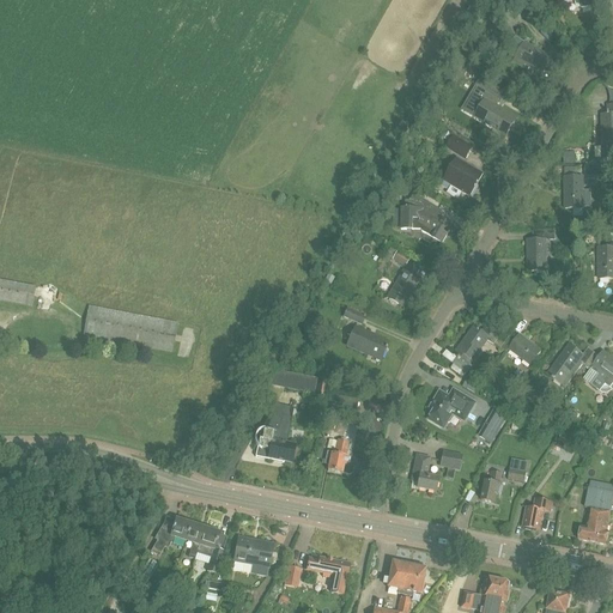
[(502,0),(502,1),(516,18),(523,12),(511,0),(502,0)]
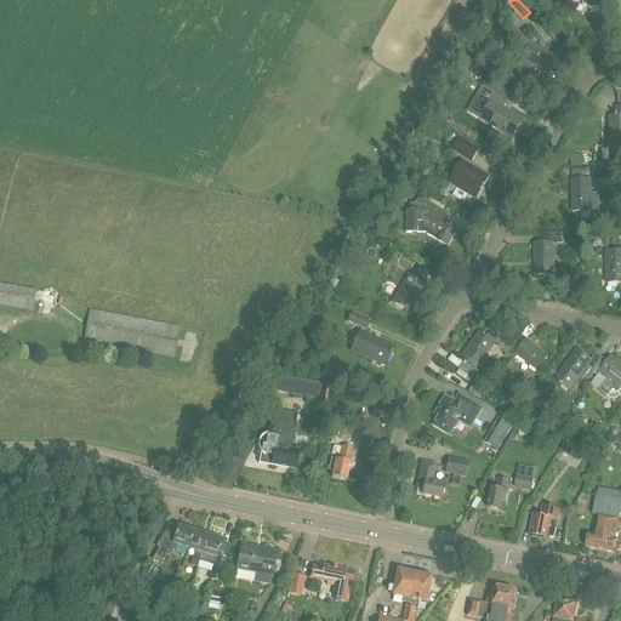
[(616,3),(615,0),(567,0),(568,4),(581,0),(587,0),(590,7),(600,5),(602,10),(613,7),(611,3),(616,3)]
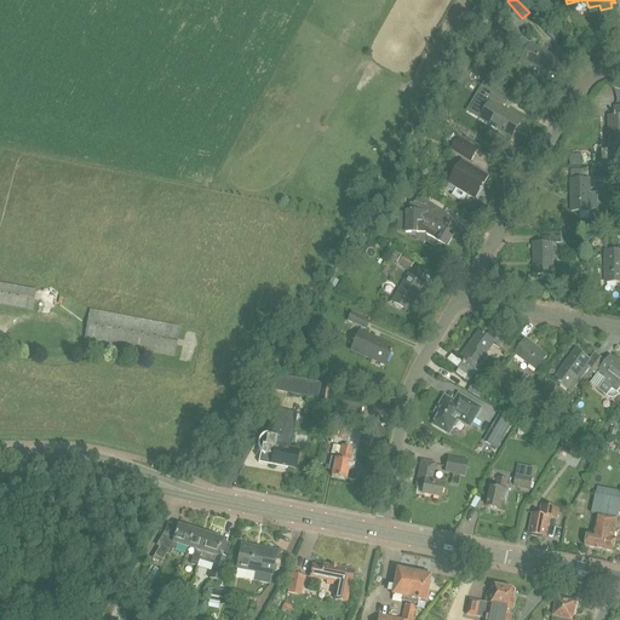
[(494,47),(500,51),(505,44),(506,44),(510,38),(501,33),(498,39),(498,40),(494,47)]
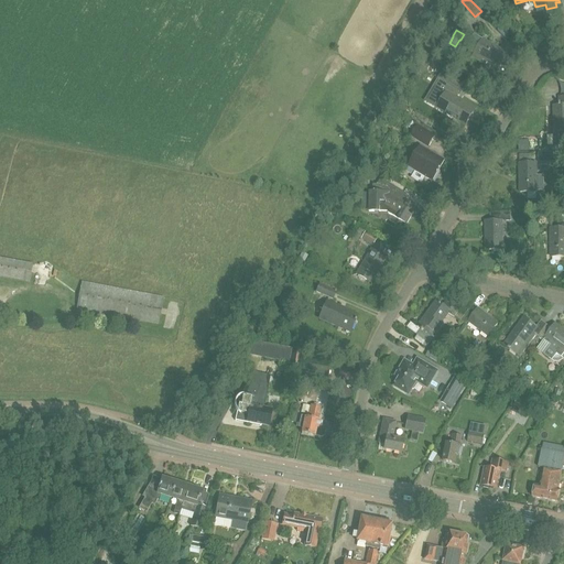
[(481,63),(484,61),(499,69),(500,66),(506,69),(511,61),(506,57),(508,55),(474,35),(470,42),(474,44),(479,47),(474,55),(473,58),(481,63)]
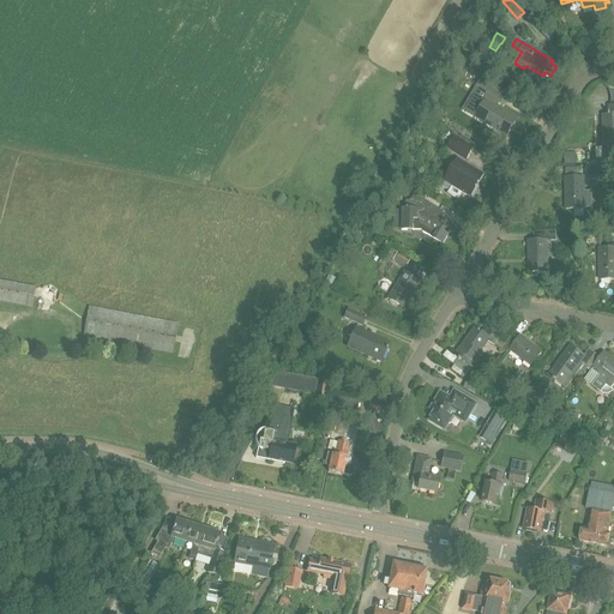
[(522,52),(516,48),(511,56),(516,60),(522,52)]
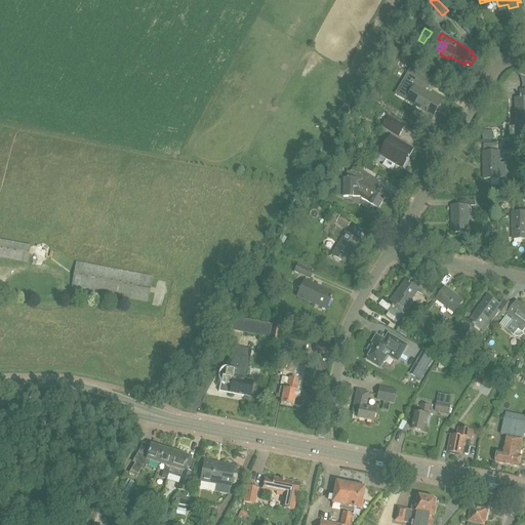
[(406,76),(421,85),(426,78),(411,69),(406,76)]
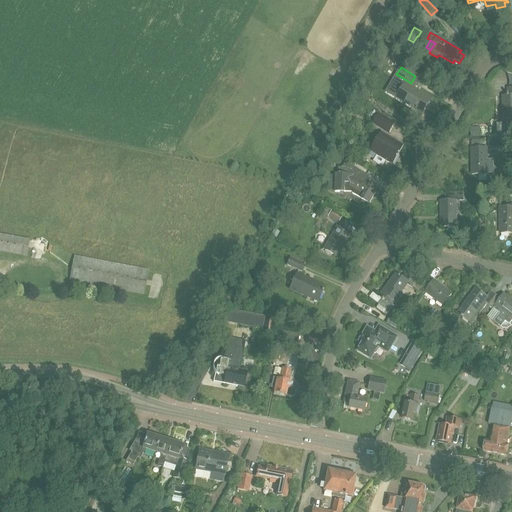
[(412,105),(424,112),(431,99),(406,84),(397,99),(410,107),(412,105)]
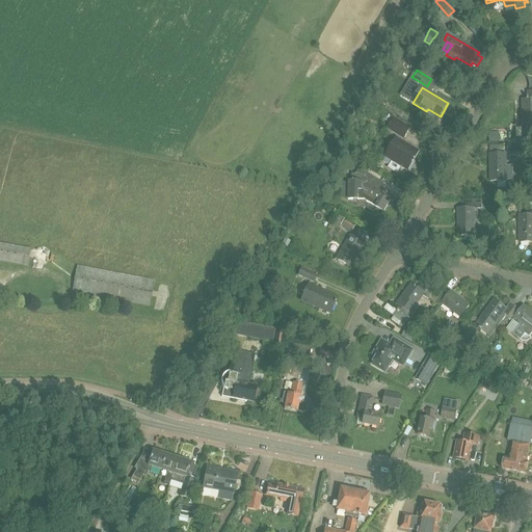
[(524,127),(524,139),(531,138),(531,91),(528,91),(528,100),(523,100),(524,127)]
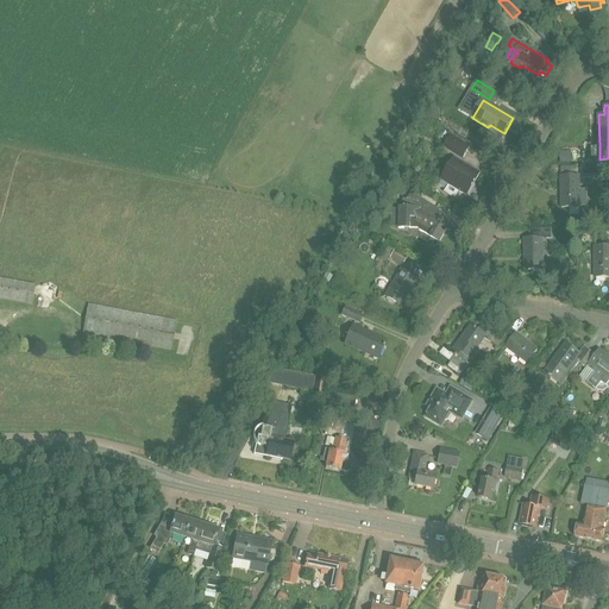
[(443,148),(463,161),(465,156),(471,148),(464,143),(451,135),(446,143),(443,148)]
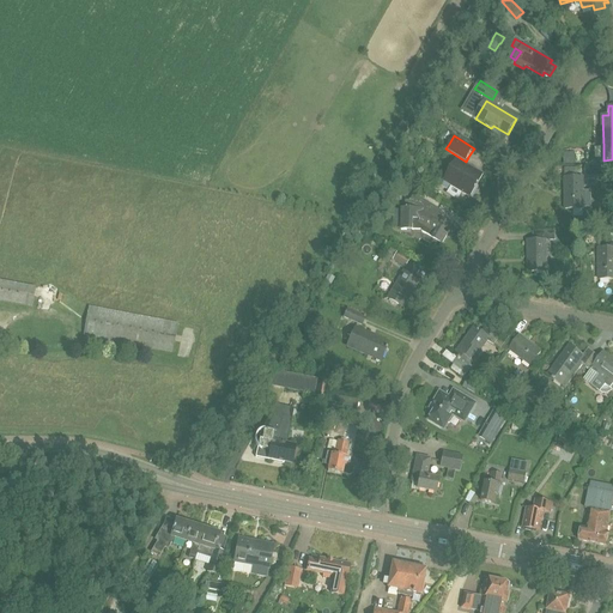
[(457,158),(444,181),(469,196),(484,174),(457,158)]
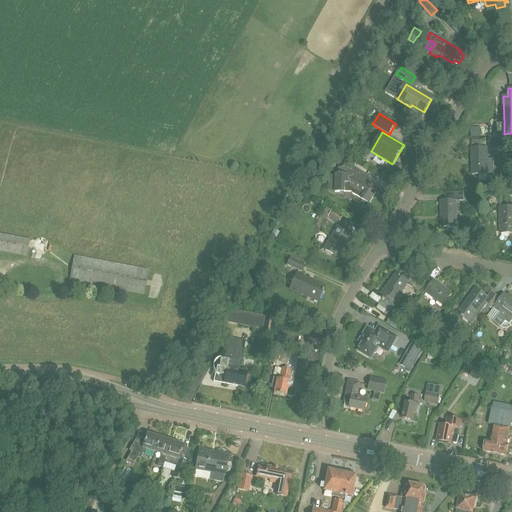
[(487,139),(487,147),(498,147),(498,139),(487,139)]
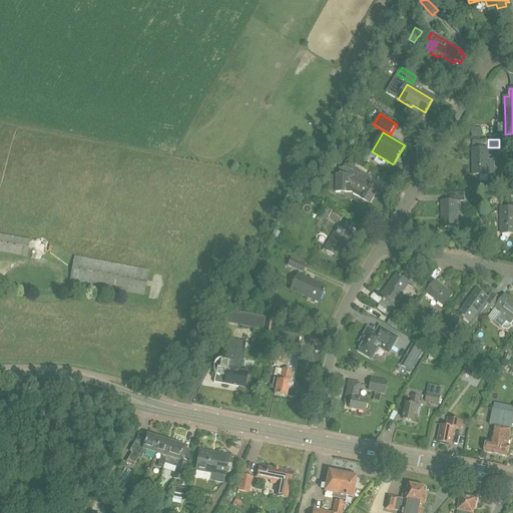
[(473,149),(473,175),(488,175),(488,174),(495,174),(495,159),(488,159),(488,149),(473,149)]
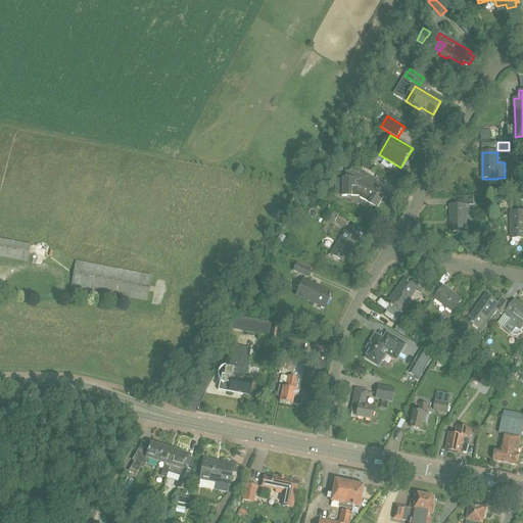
[(325,177),(325,164),(315,164),(315,178),(325,177)]
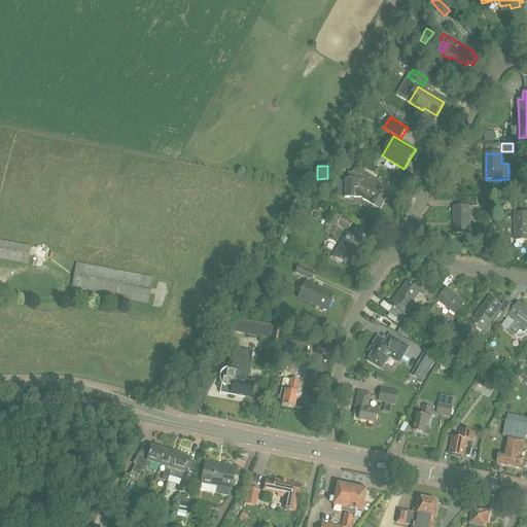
[(372,205),(380,210),(385,201),(389,204),(393,197),(380,189),(370,184),(374,177),(356,167),(353,173),(349,173),(349,179),(345,179),(345,191),(345,198),(355,198),(362,198),(363,199),(372,204),(372,205)]
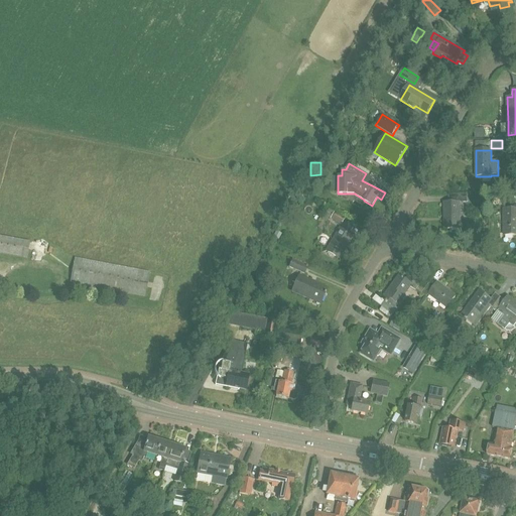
[(444,203),(444,229),(460,229),(460,203),(468,203),(468,195),(459,195),(459,203),(444,203)]
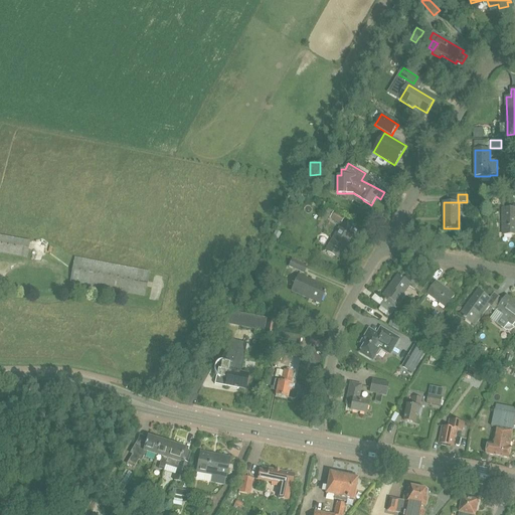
[(329,218),(341,225),(345,217),(335,211),(334,211),(329,208),(322,218),(327,221),(329,218)]
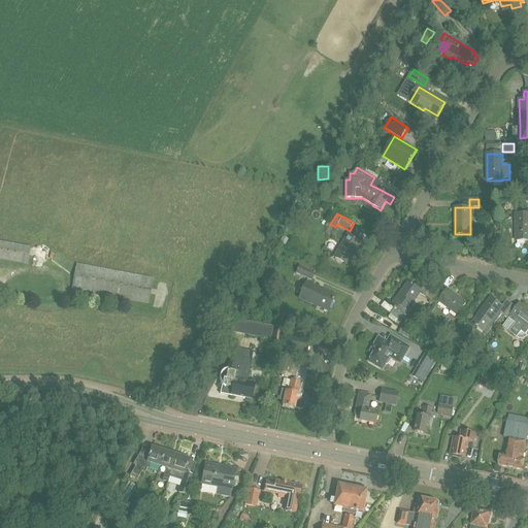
[(527,213),(516,213),(516,241),(527,240),(527,213)]
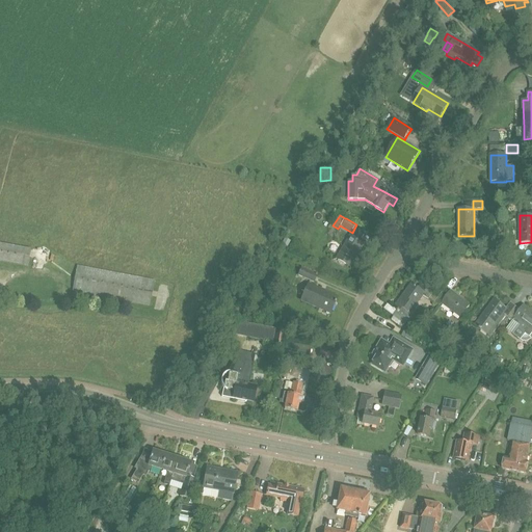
[(337,259),(351,267),(365,244),(351,236),(337,259)]
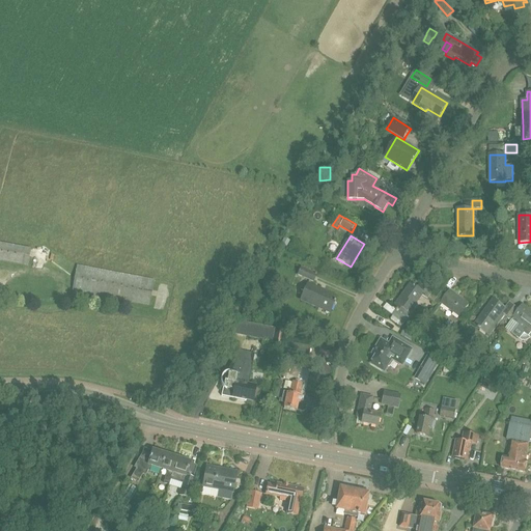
[(0,260),(28,266),(31,249),(0,242),(0,260)]
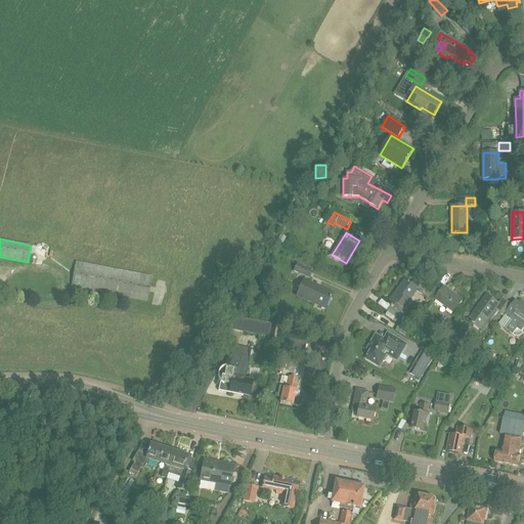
[(71,288),(147,302),(153,276),(76,261),(71,288)]
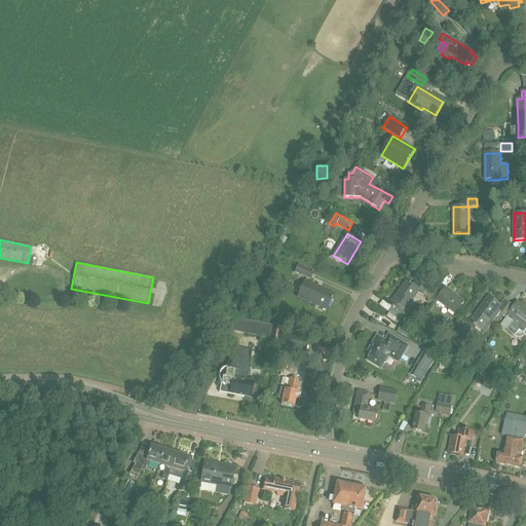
[(294,272),(310,279),(314,271),(298,264),(294,272)]
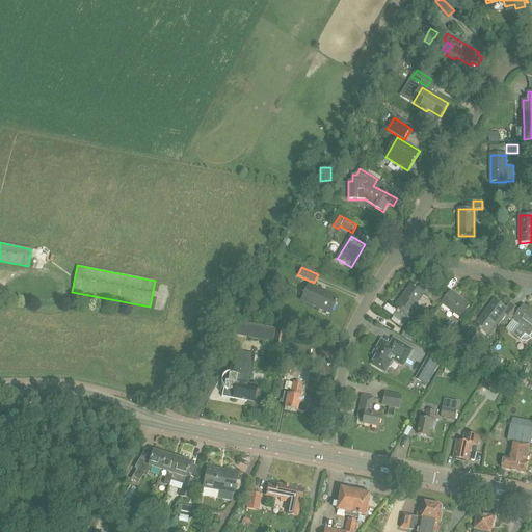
[(320,307),(330,312),(337,297),(309,284),(301,300),(319,309),(320,307)]
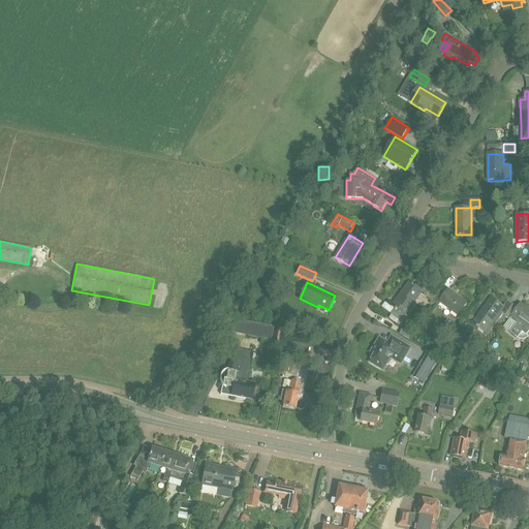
[(392,315),(403,323),(408,316),(406,315),(421,294),(426,298),(431,292),(418,283),(416,287),(410,283),(394,306),(397,308),(392,315)]
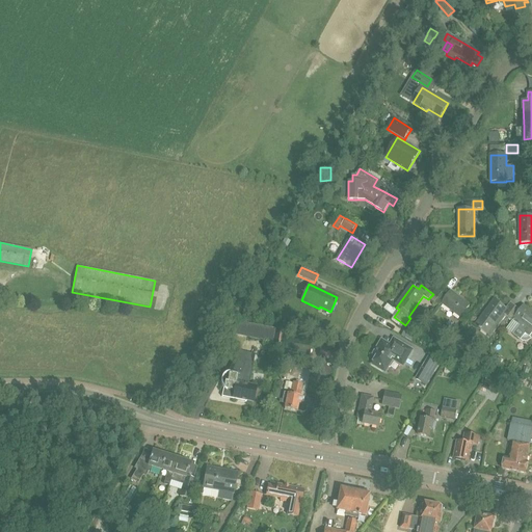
[(443,304),(461,318),(470,306),(451,292),(448,296),(443,293),(435,303),(441,307),(443,304)]
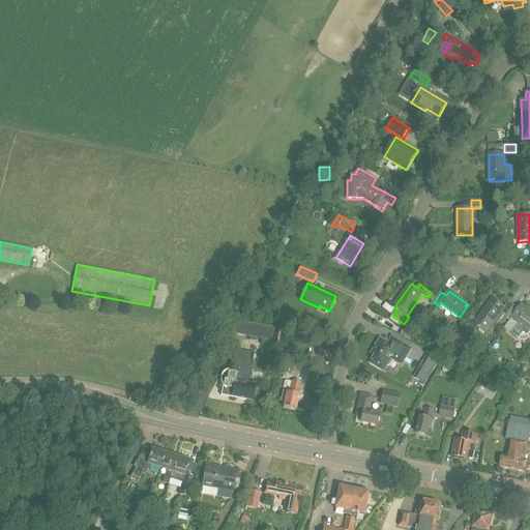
[(501,313),(506,316),(514,305),(509,301),(505,307),(493,299),(474,325),(487,333),(501,313)]
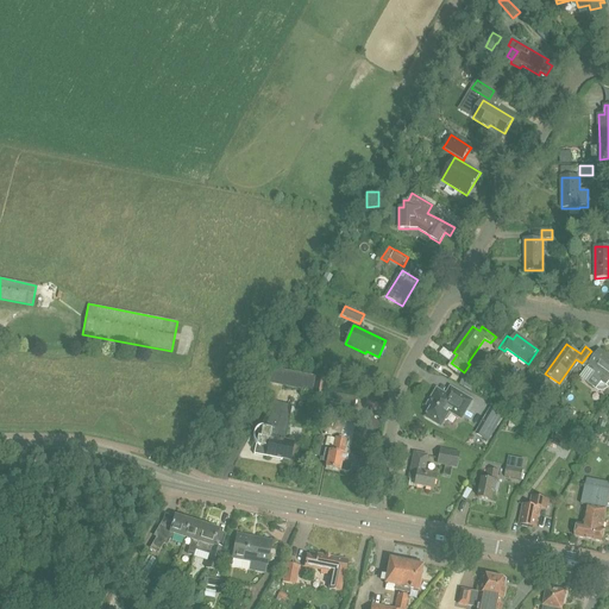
[(588,383),(598,390),(603,390),(607,389),(608,385),(608,384),(608,382),(608,356),(600,350),(596,355),(591,351),(582,363),(595,372),(588,383)]
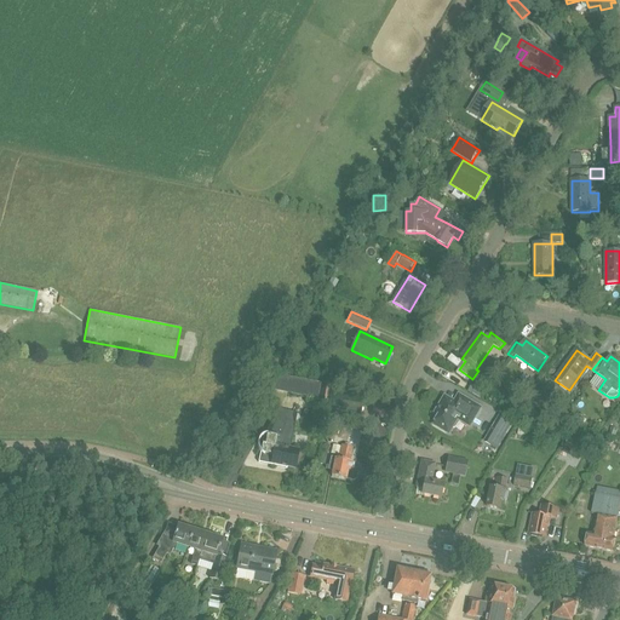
[(292,392),(304,396),(306,380),(294,378),(292,392)]
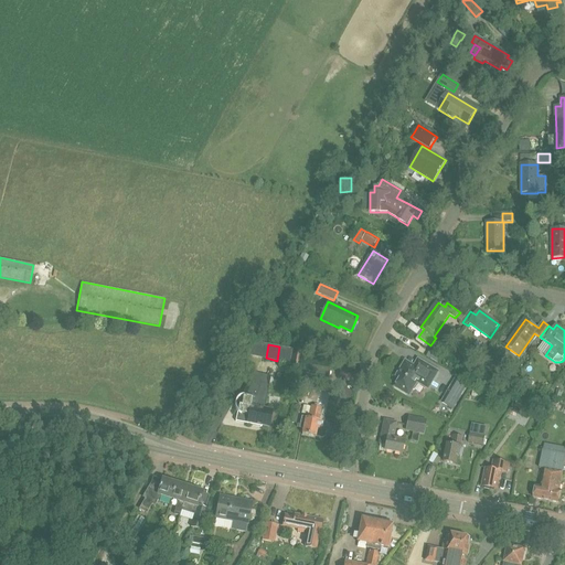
[(291,349),(288,363),(301,365),(305,352),(291,349)]
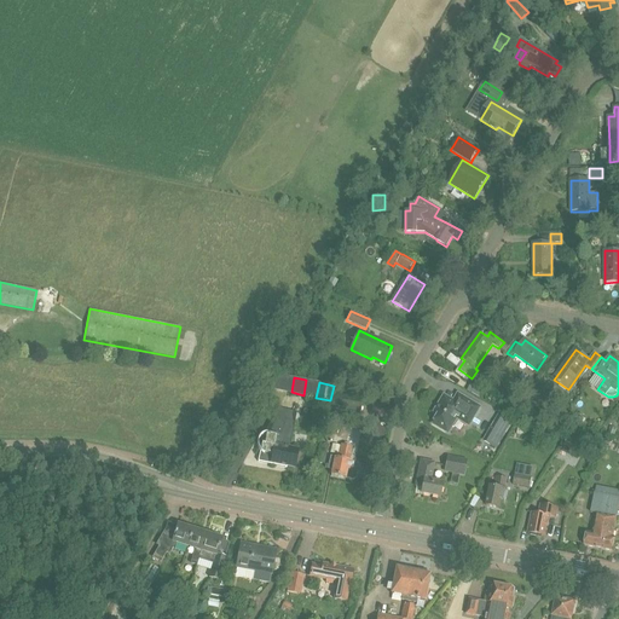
[(467,392),(481,399),(485,391),(470,383),(467,392)]
